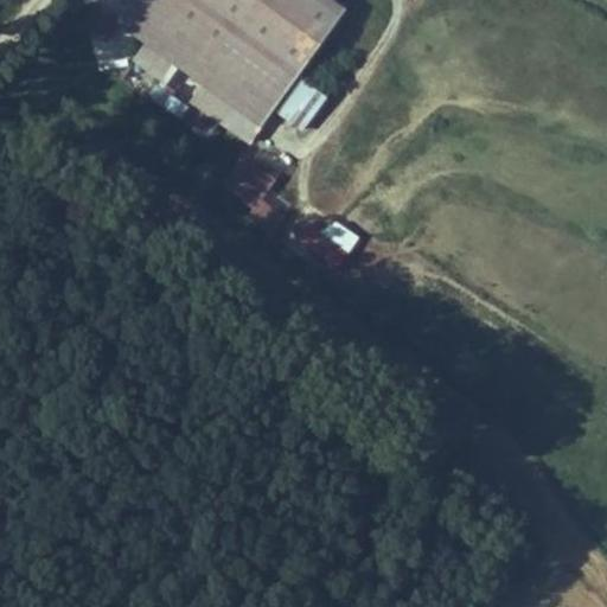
[(212,63),(123,0),(98,0),(96,5),(200,80),(212,63)]
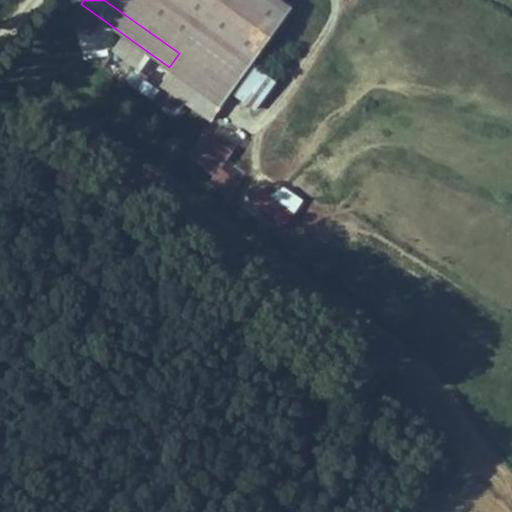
[(191,37),(139,0),(104,0),(179,53),(191,37)]
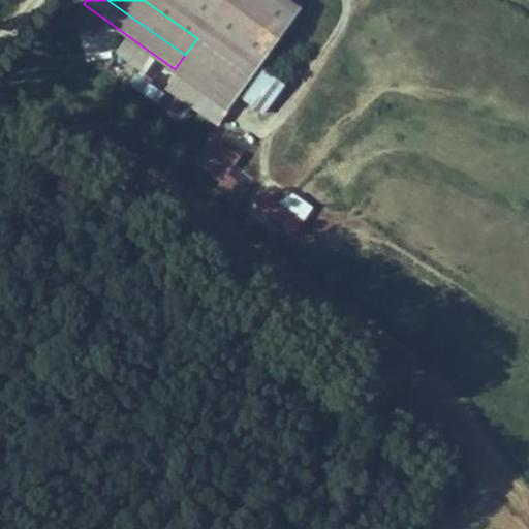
[(209,23),(176,0),(144,0),(197,38),(209,23)]
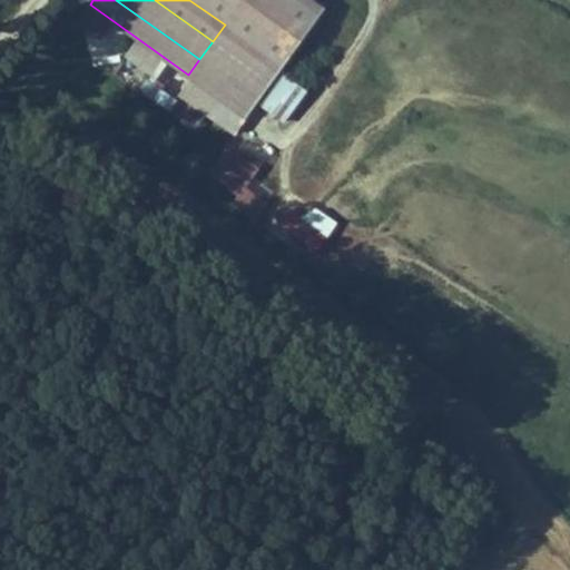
[(243,0),(189,0),(225,25),(243,0)]
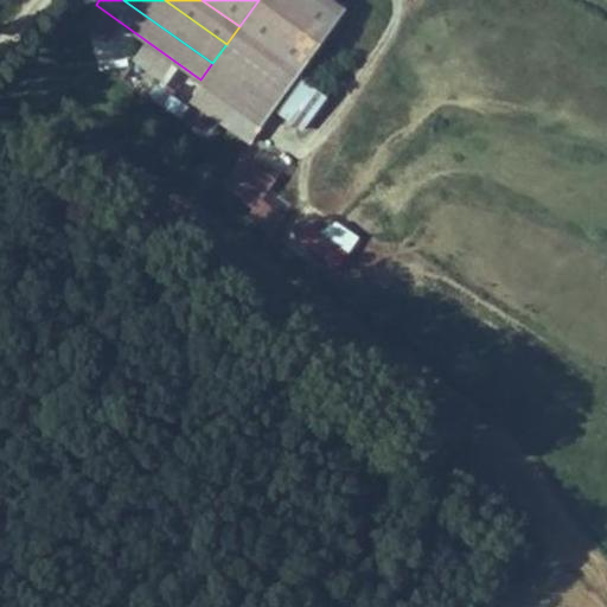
[(324,0),(259,0),(240,26),(283,58),(324,0)]
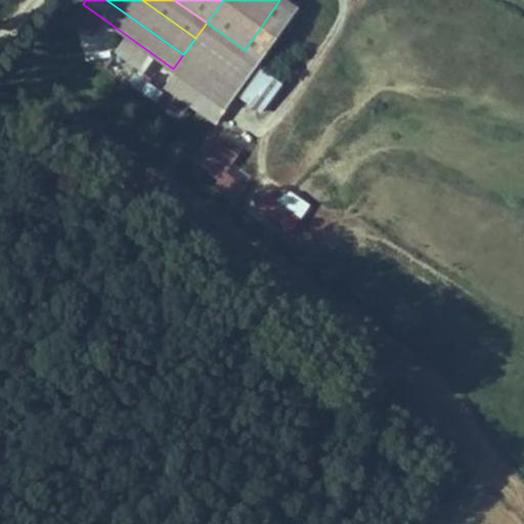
[(245,50),(207,23),(195,38),(233,64),(245,50)]
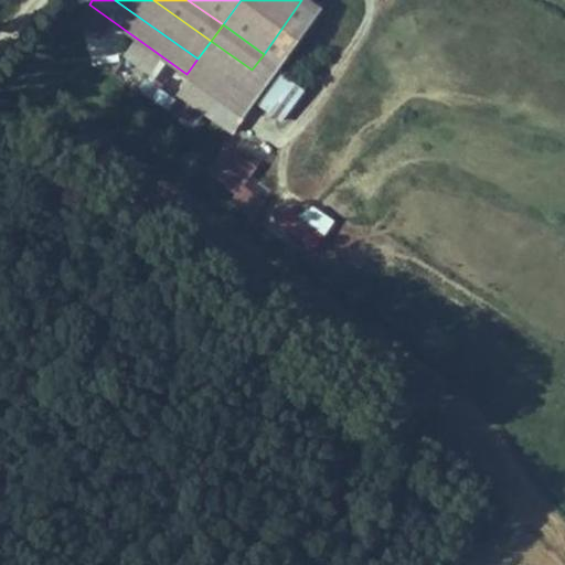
[(252,70),(211,41),(198,59),(240,88),(252,70)]
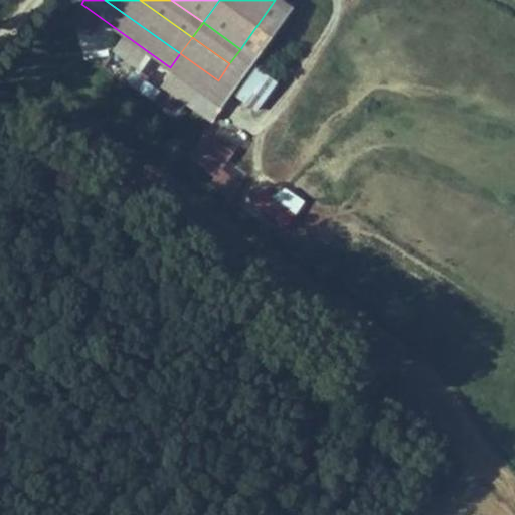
[(218,80),(180,53),(170,67),(208,95),(218,80)]
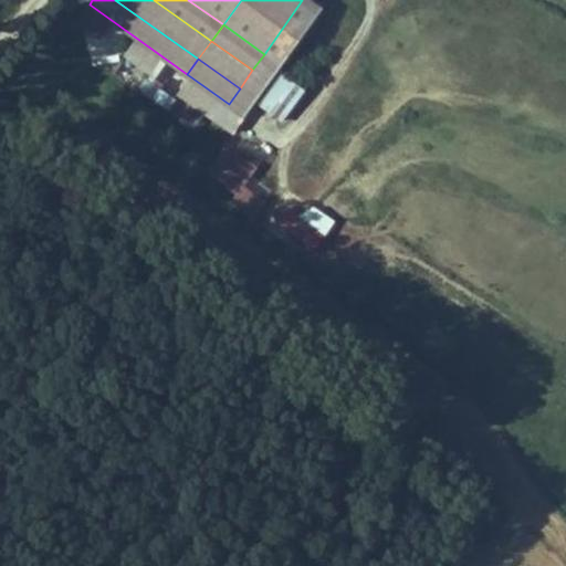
[(255,104),(279,125),(306,96),(283,74),(255,104)]
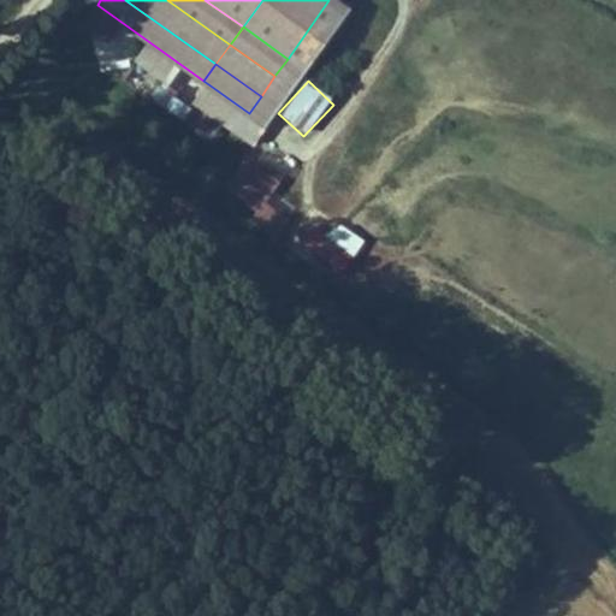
[(224,190),(253,208),(244,223),(276,241),(289,219),(267,207),(280,183),(242,160),(224,190)]
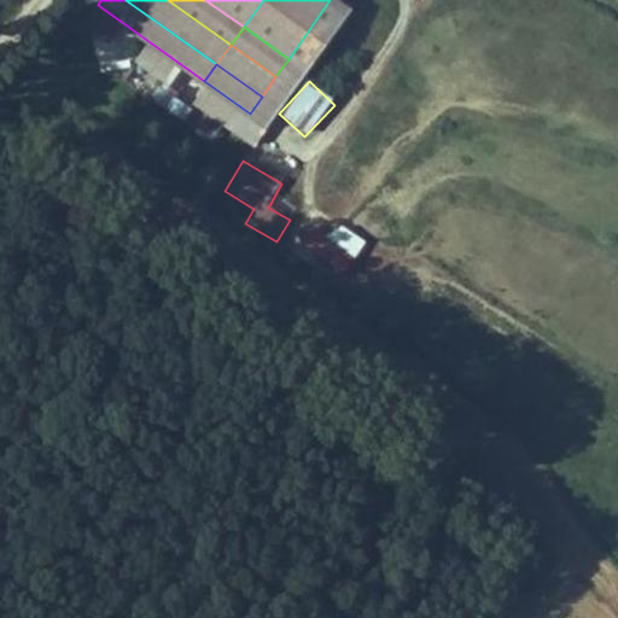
[(308,226),(296,246),(347,275),(366,240),(337,225),(330,238),(308,226)]
